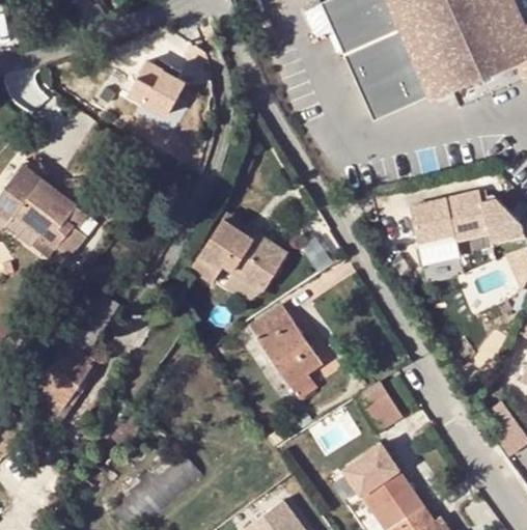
[(347,0),(342,5),(337,7),(350,36),(335,43),(370,122),(425,99),(426,102),(451,90),(518,61),(526,81),(526,82),(526,0),(347,0)]
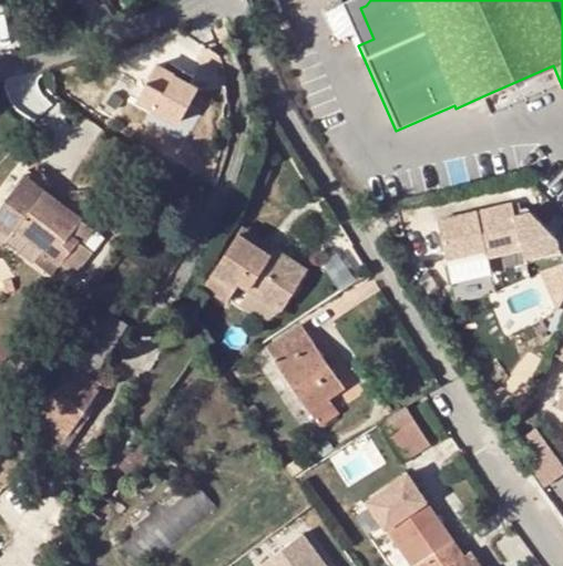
[(181,137),(205,83),(154,60),(129,114),(181,137)]
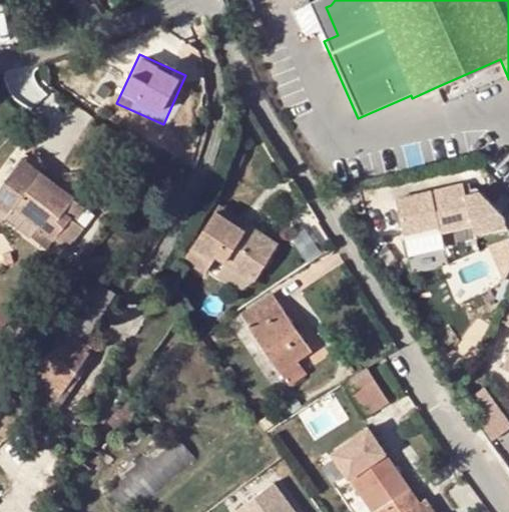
[(500,59),(436,87),(444,105),(508,78),(500,59)]
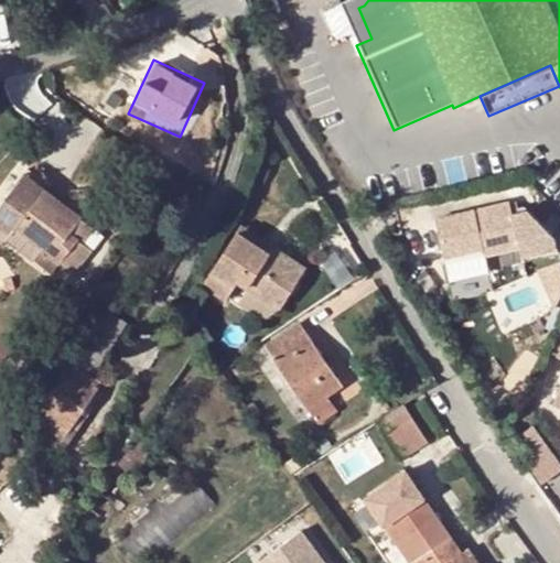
[(0,227),(11,236),(15,230),(61,264),(72,250),(62,244),(70,234),(82,217),(45,191),(49,185),(28,170),(0,207),(0,227)]
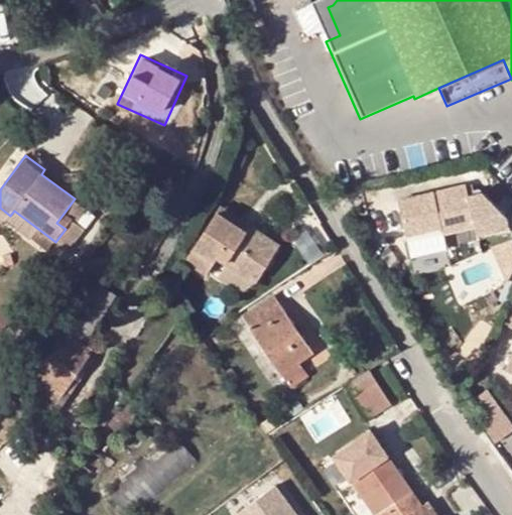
[(466,177),(399,197),(409,233),(442,224),(444,229),(497,214),(489,180),(469,185),(466,177)]
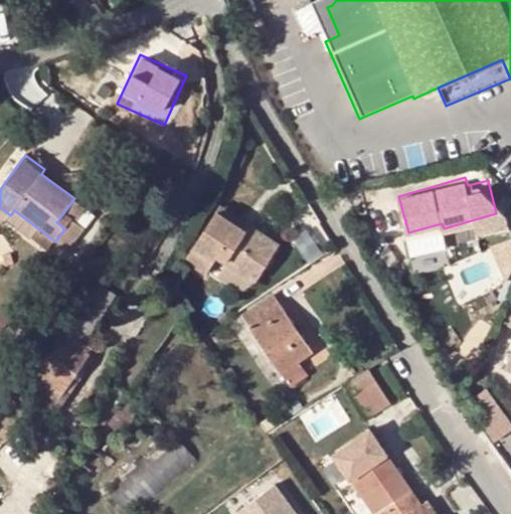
[(87,207),(75,198),(74,198),(63,213),(56,222),(65,228),(55,241),(68,250),(86,227),(77,221),(87,207)]
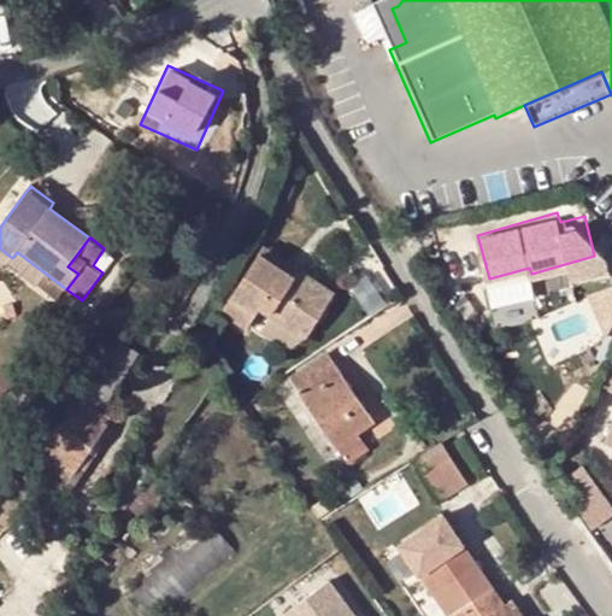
[(294,279),(300,269),(266,247),(260,257),(294,279)]
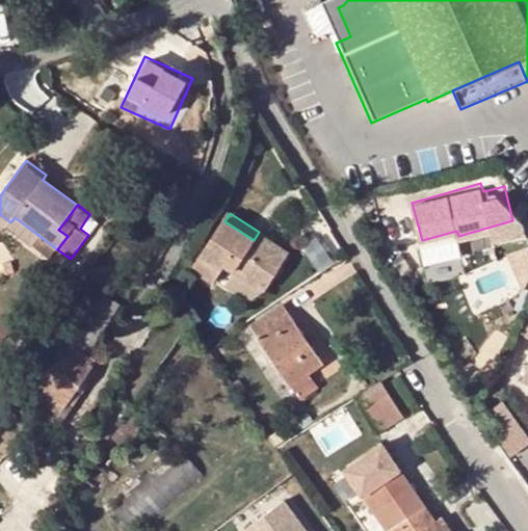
[(290,253),(259,232),(254,240),(225,221),(193,271),(213,284),(223,267),(264,292),(290,253)]
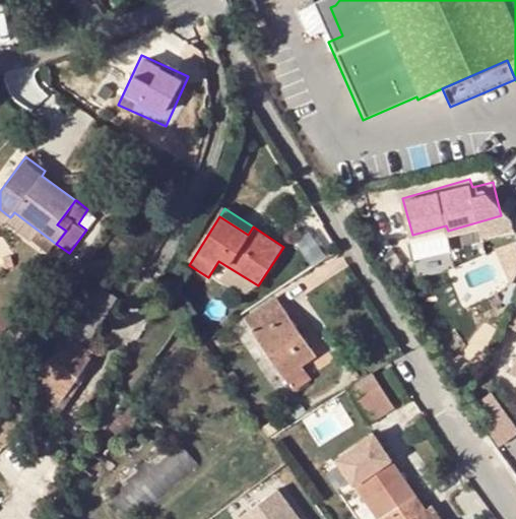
[(515,242),(515,241),(495,248),(509,283),(515,268),(515,242)]
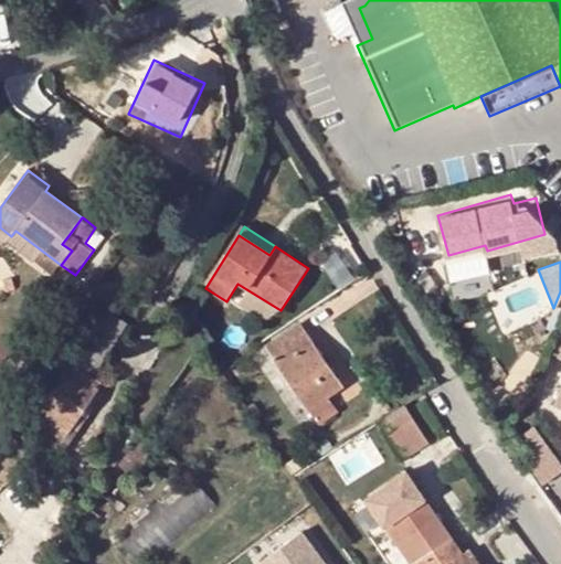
[(16,279),(4,282),(7,291),(18,289),(16,279)]
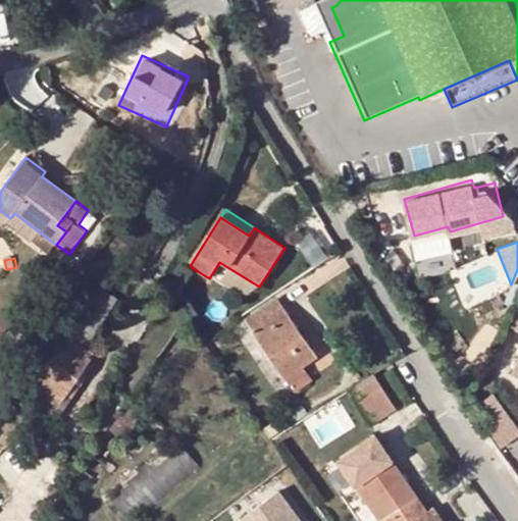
[(92,288),(32,379),(59,398),(87,358),(80,353),(70,347),(76,337),(85,343),(111,301),(92,288)]
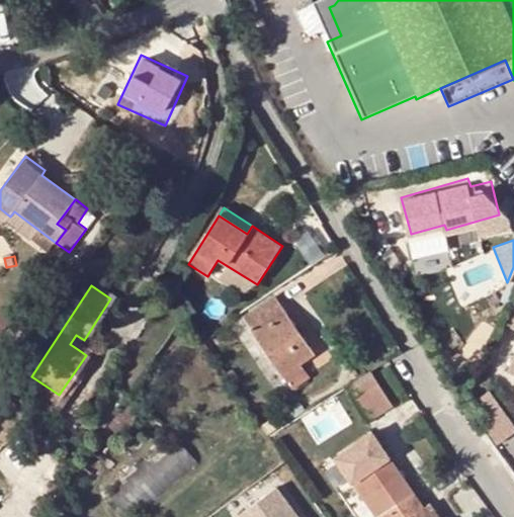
[(317,357),(276,297),(244,320),(284,378),(302,367),(317,357)]
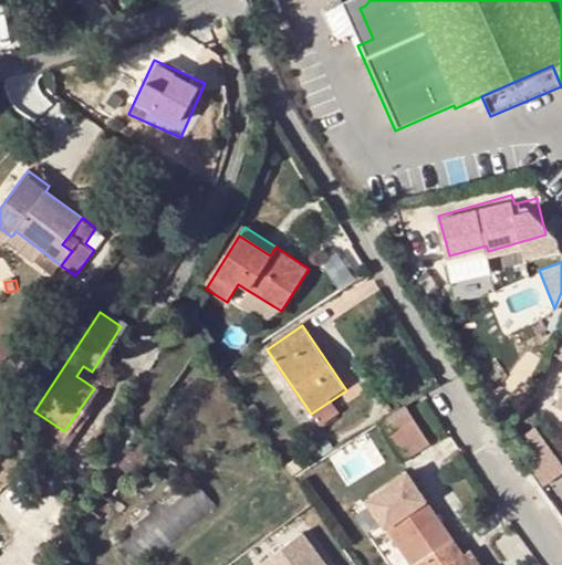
[(76,376),(86,383),(92,372),(83,366),(76,376)]
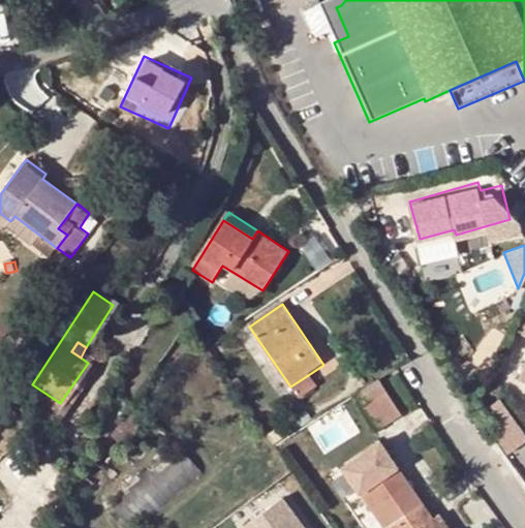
[(524,356),(515,375),(524,380),(524,356)]
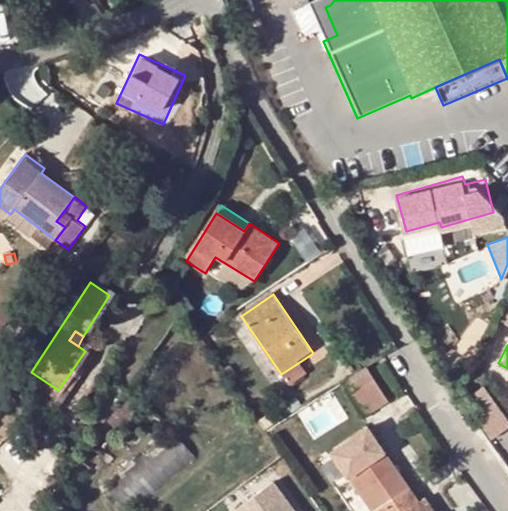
[(298,363),(281,374),(288,385),(305,373),(298,363)]
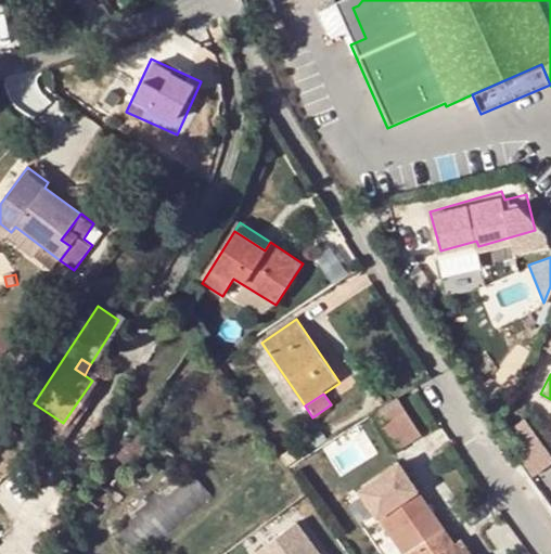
[(395,449),(420,434),(398,396),(372,410),(395,449)]
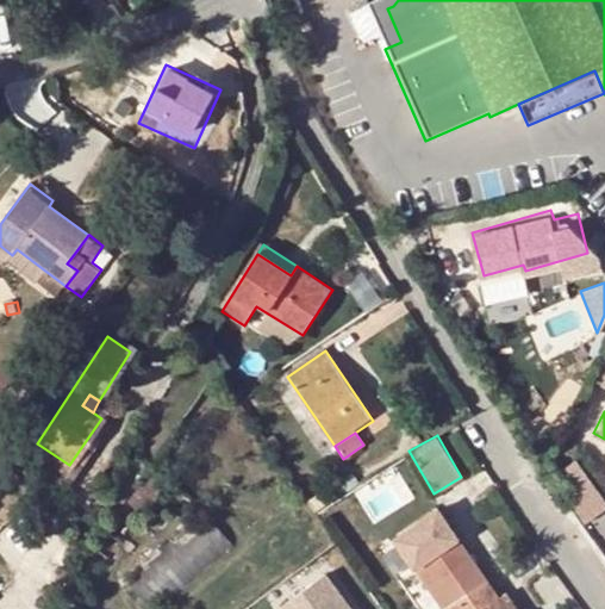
[(30,464),(54,497),(61,489),(66,492),(75,480),(37,453),(30,464)]
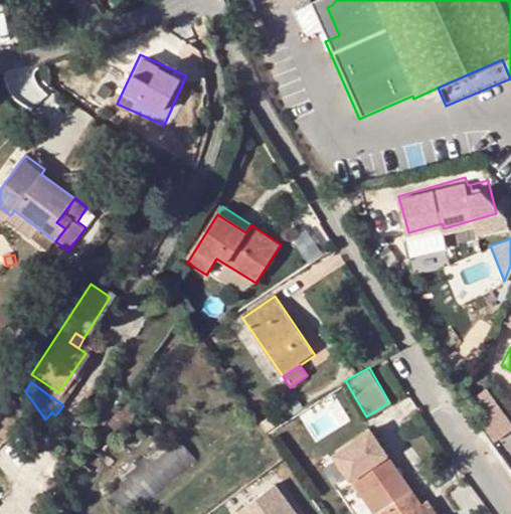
[(88,419),(100,427),(116,406),(125,393),(113,385),(88,419)]
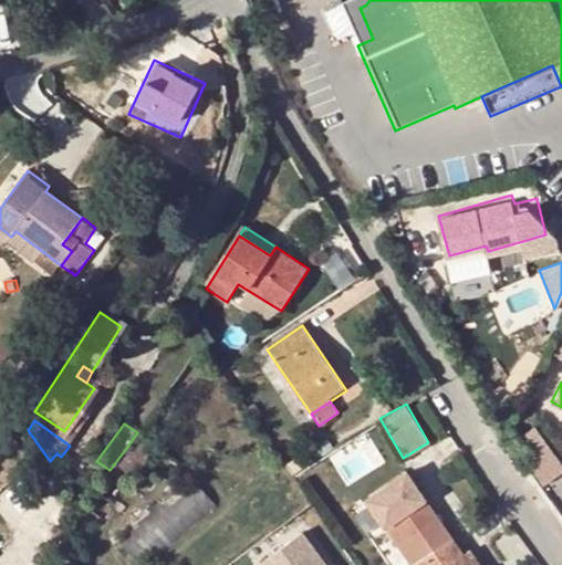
[(561,463),(533,426),(512,442),(543,483),(561,468),(561,463)]
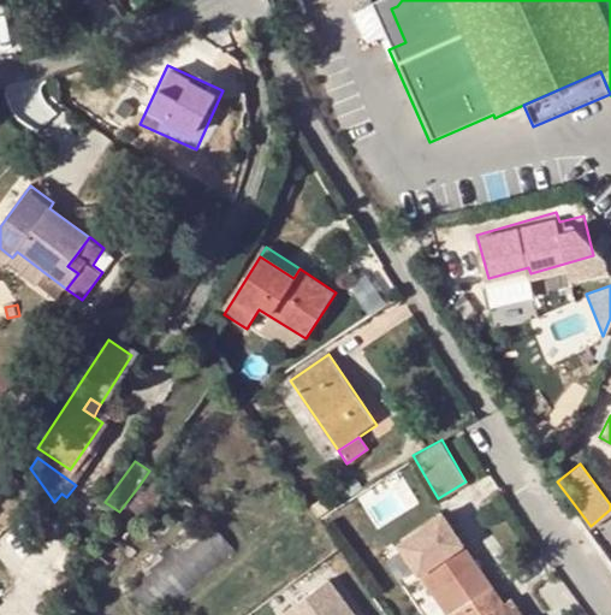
[(138,486),(156,500),(168,484),(149,471),(138,486)]
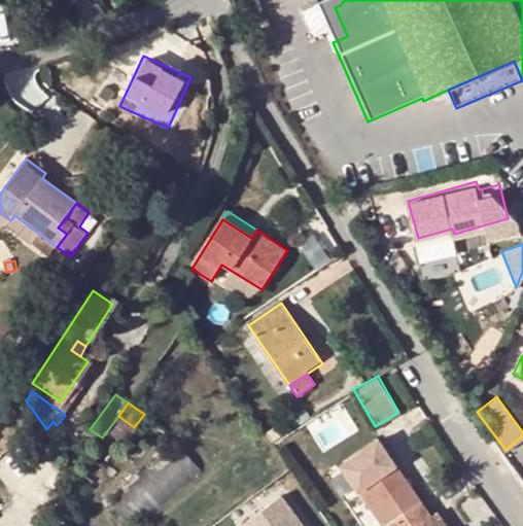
[(304,411),(291,418),(298,427),(310,419),(304,411)]
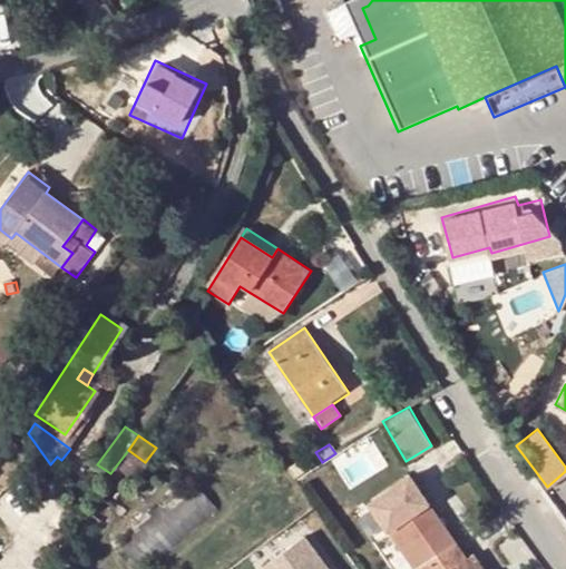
[(128,450),(110,473),(128,486),(145,462),(128,450)]
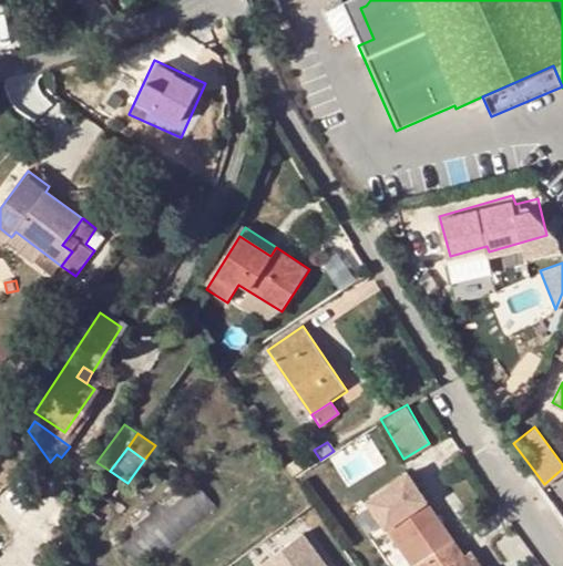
[(360,453),(338,464),(346,481),(369,470),(360,453)]
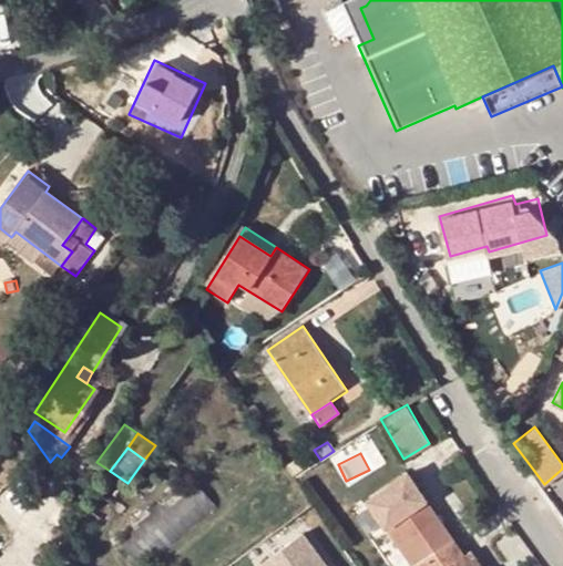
[(188,476),(111,542),(132,565),(145,565),(215,507),(188,476)]
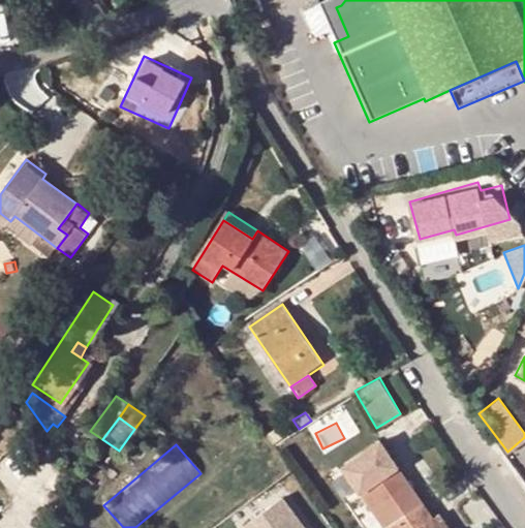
[(381,527),(419,502),(393,463),(357,488),(381,527)]
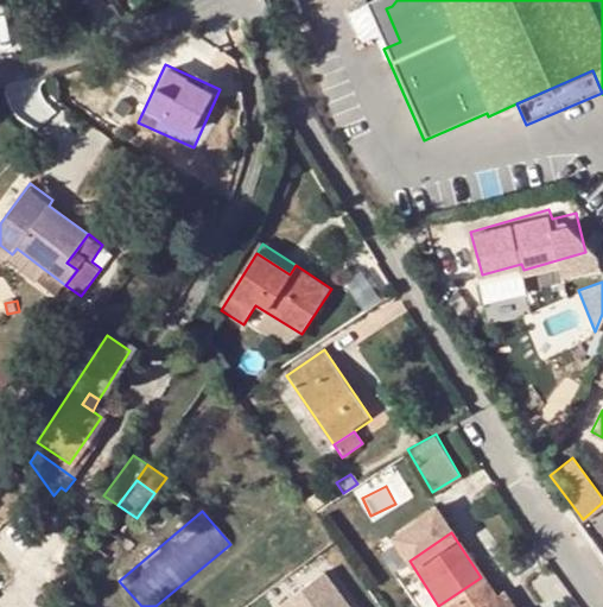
[(100,560),(88,544),(84,549),(100,560)]
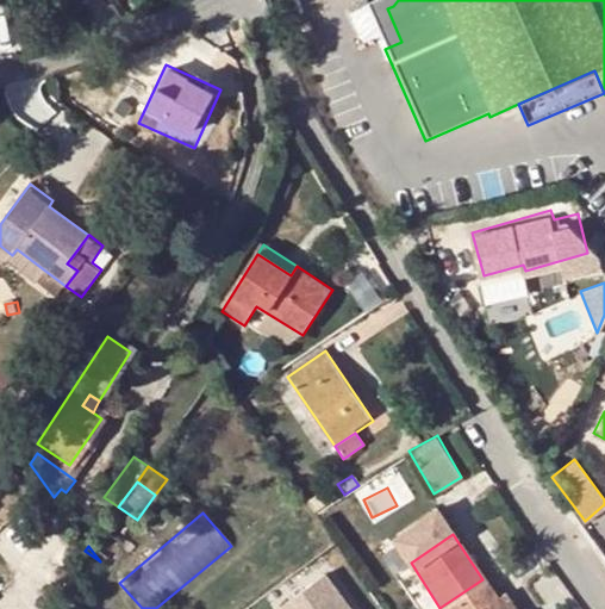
[(354,608),(324,569),(281,603),(286,608),(354,608)]
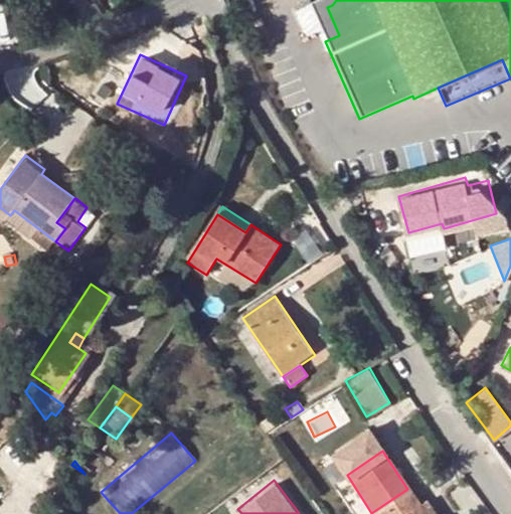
[(63,485),(54,494),(63,502),(72,493),(63,485)]
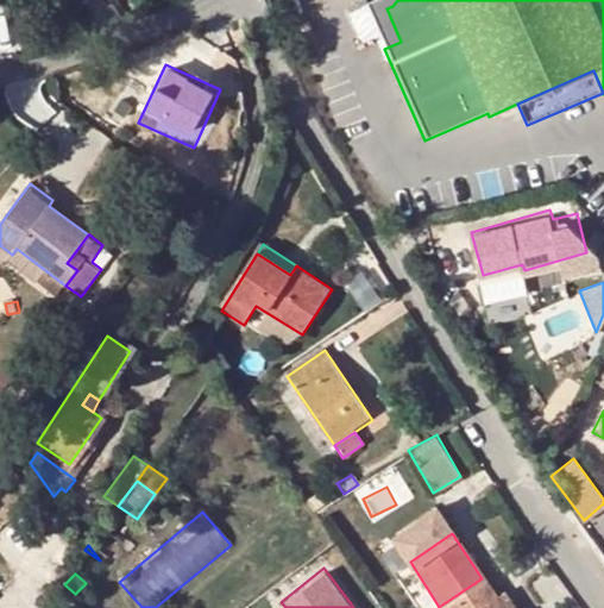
[(439,607),(499,607),(491,595),(482,578),(439,607)]
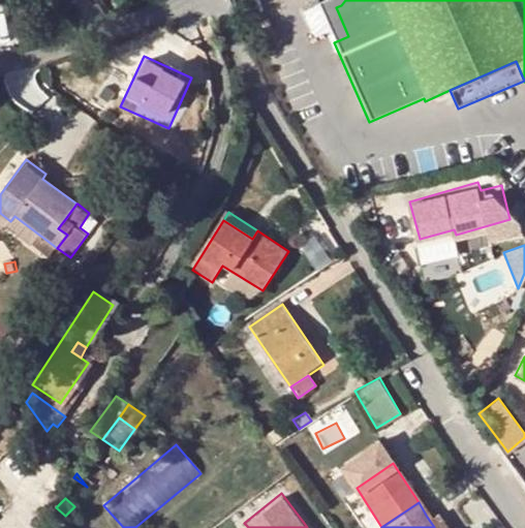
[(434,527),(445,527),(435,511),(427,517),(434,527)]
